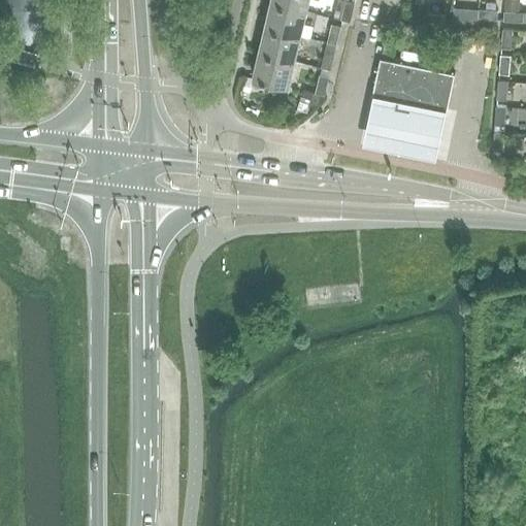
[(305,13),(308,0),(314,0),(318,1),(318,0),(271,0),(270,5),(305,13)]
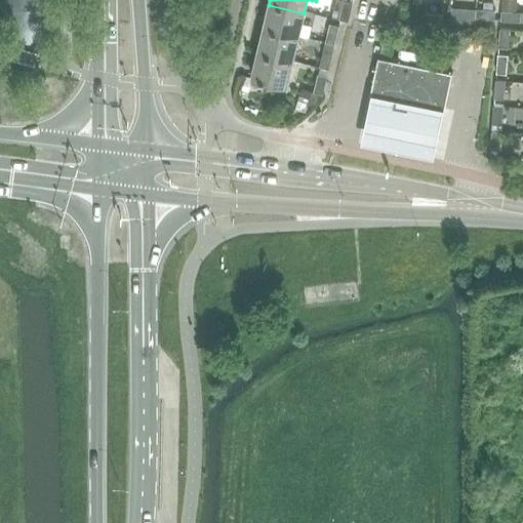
[(319,15),(348,23),(352,4),(343,2),(339,13),(320,8),(319,15)]
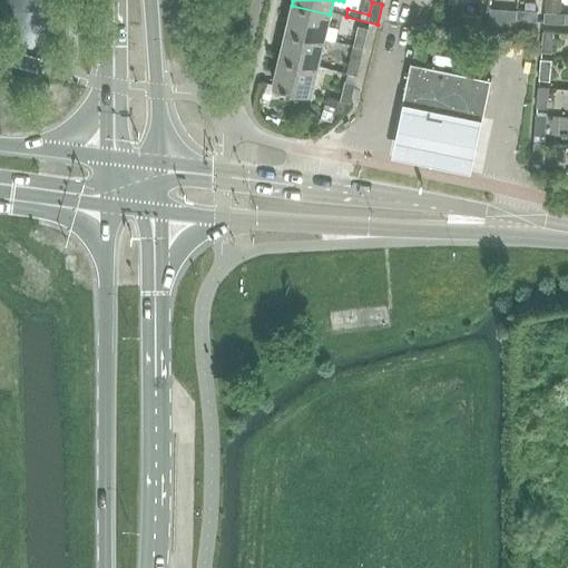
[(292,6),(286,32),(323,41),(330,15),(292,6)]
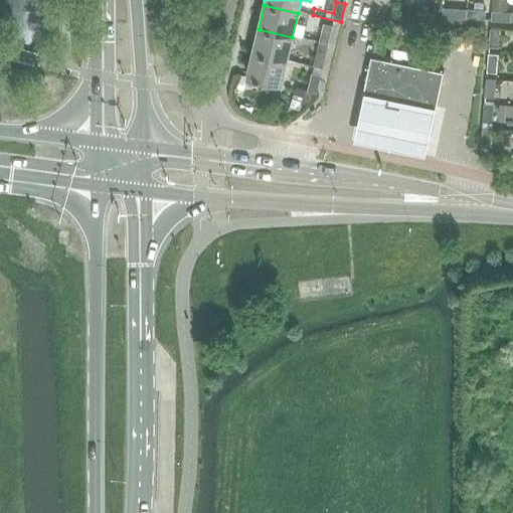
[(484,21),(485,11),(466,10),(466,19),(484,21)]
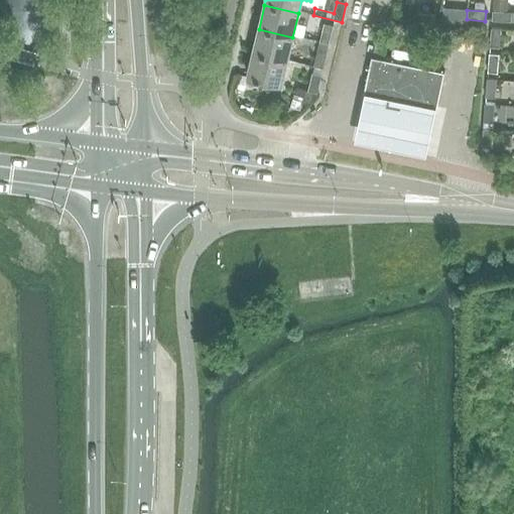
[(510,23),(511,13),(492,12),(491,21),(510,23)]
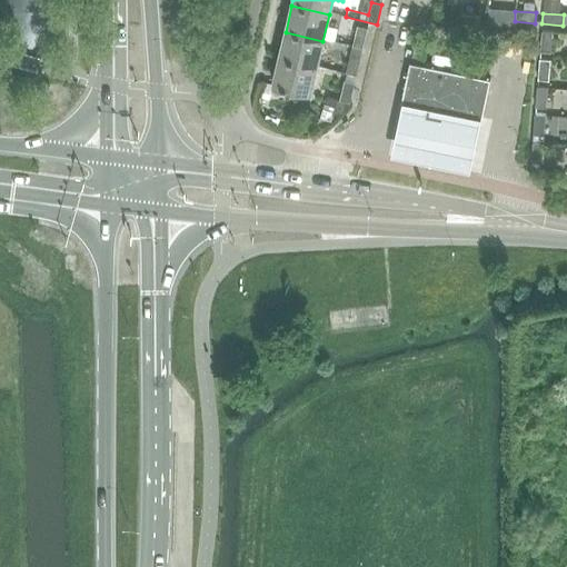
[(479,18),(459,16),(458,27),(478,28),(479,18)]
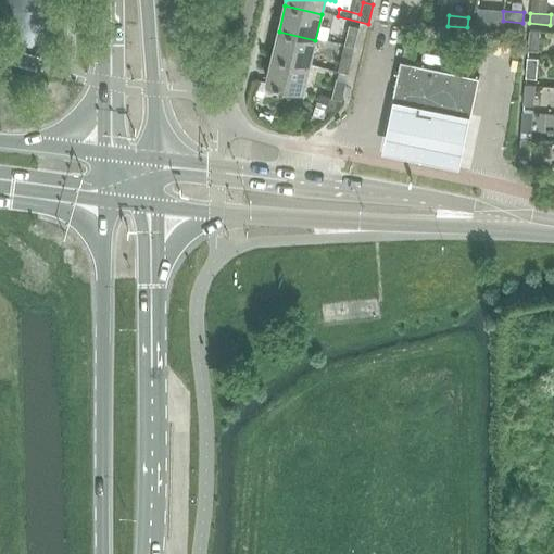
[(495,20),(476,17),(475,29),(495,30),(495,20)]
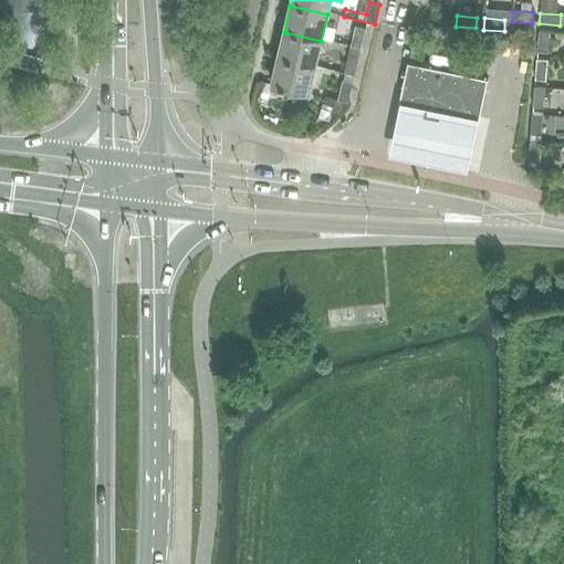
[(350,47),(359,49),(364,29),(354,27),(350,47)]
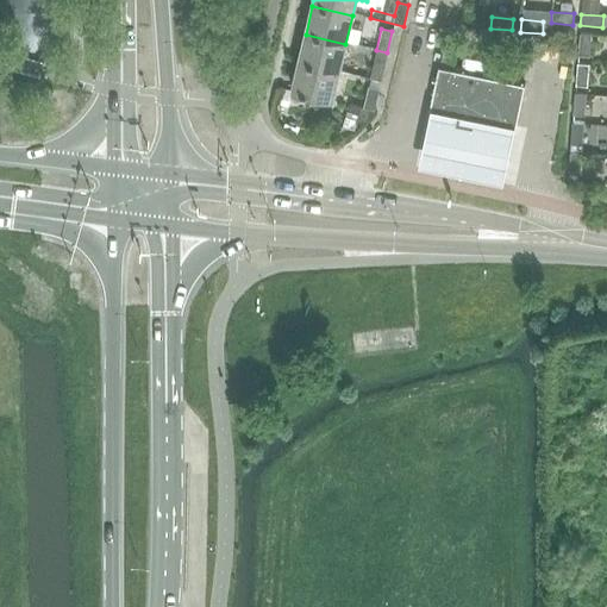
[(306,35),(299,64),(339,74),(345,44),(306,35)]
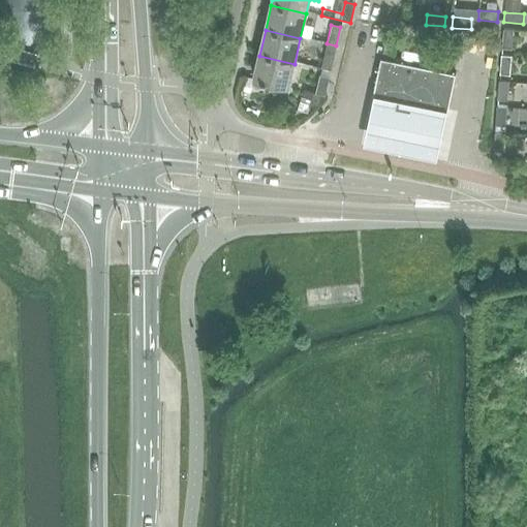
[(510,50),(513,31),(503,30),(501,50),(510,50)]
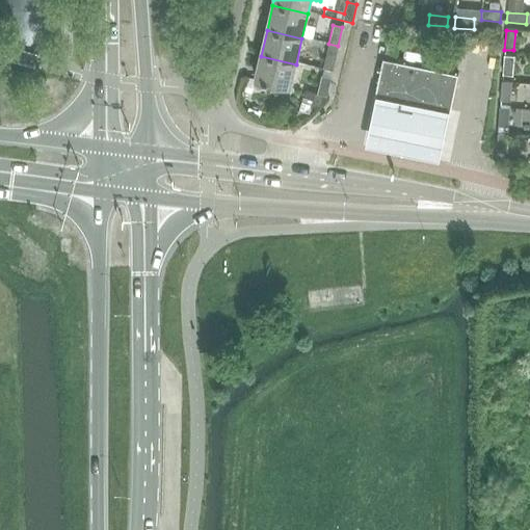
[(399,38),(397,38),(388,36),(385,56),(395,58),(398,47),(399,38)]
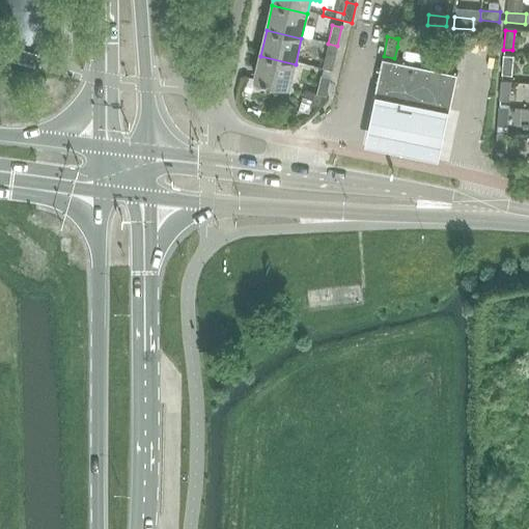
[(322,68),(331,71),(336,53),(326,50),(322,68)]
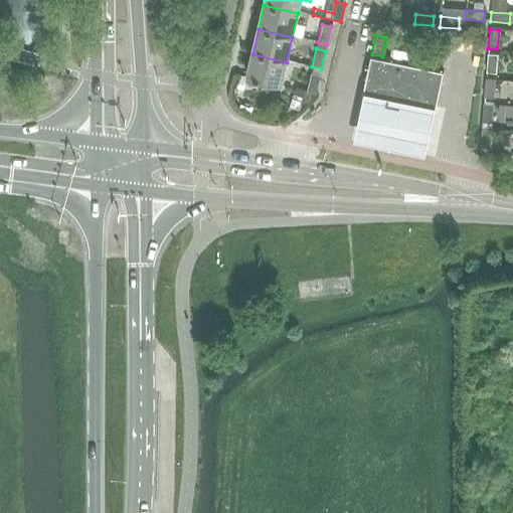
[(370,58),(363,96),(435,111),(443,72),(418,67),(420,55),(391,49),(390,49),(388,61),(370,58)]
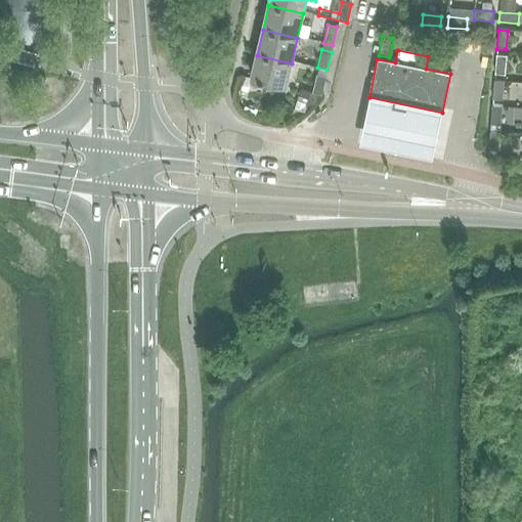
[(286,88),(292,63),(257,55),(251,80),(286,88)]
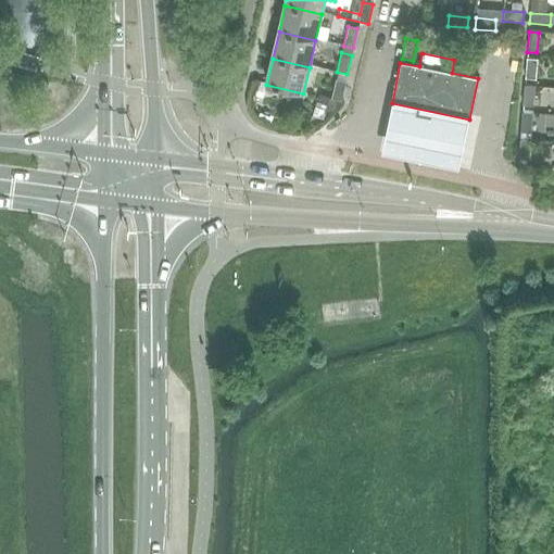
[(534,79),(537,60),(527,59),(525,79),(534,79)]
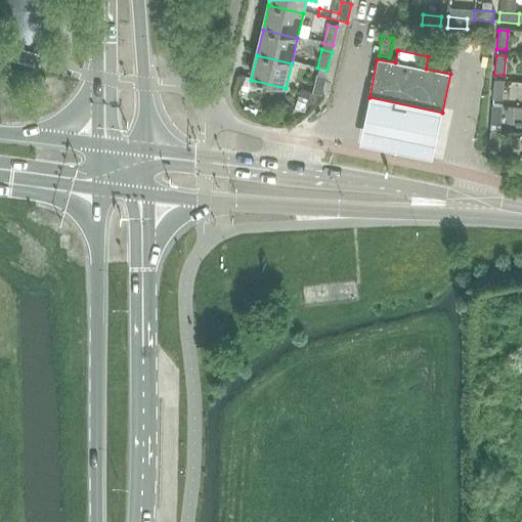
[(325,78),(315,75),(311,93),(321,95),(325,78)]
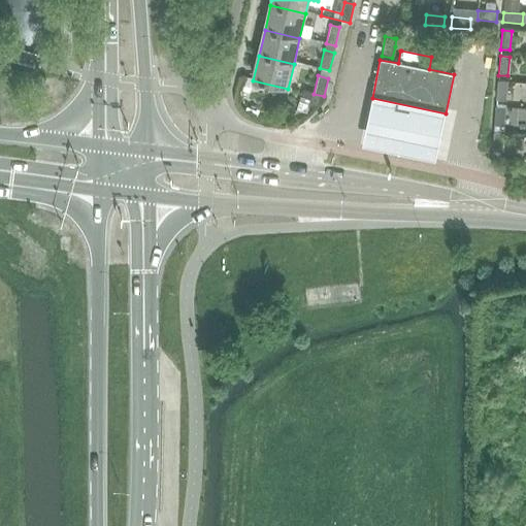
[(507,83),(498,81),(496,101),(505,101),(507,83)]
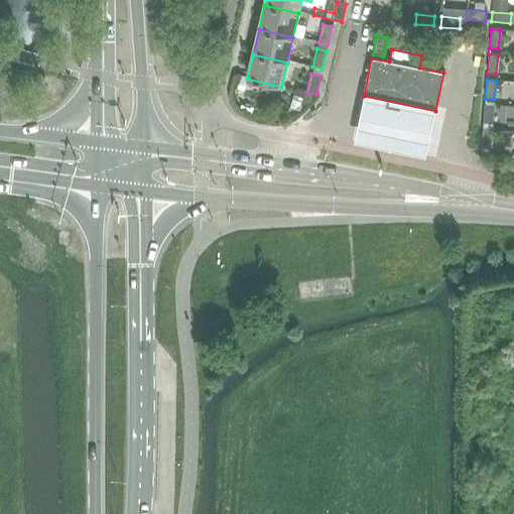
[(435,111),(364,96),(354,142),(426,157),(435,111)]
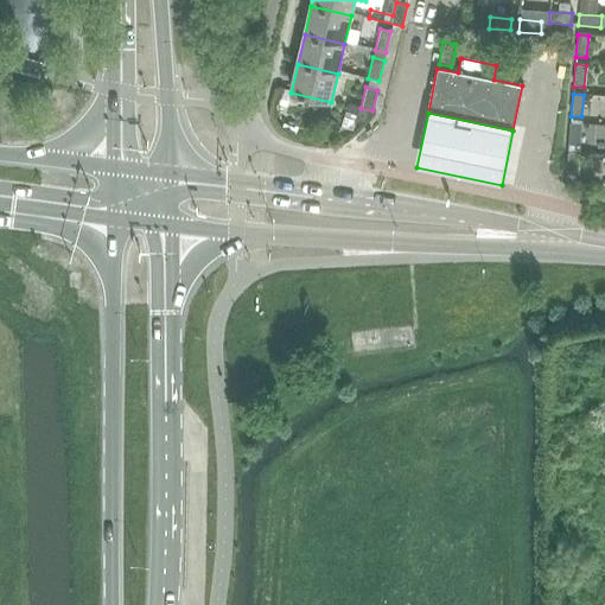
[(581,125),(571,123),(568,145),(579,146),(581,125)]
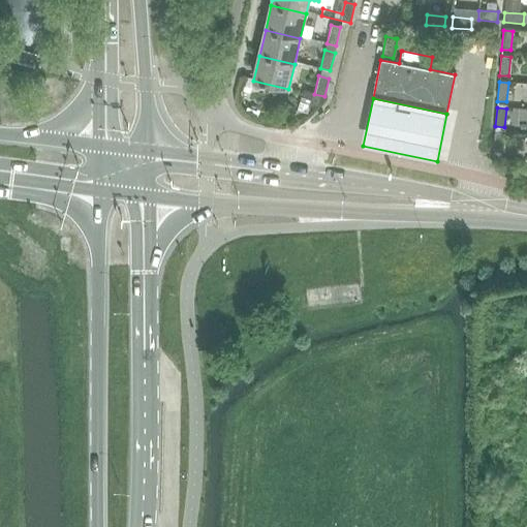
[(504,134),(495,133),(493,152),(503,153),(504,134)]
